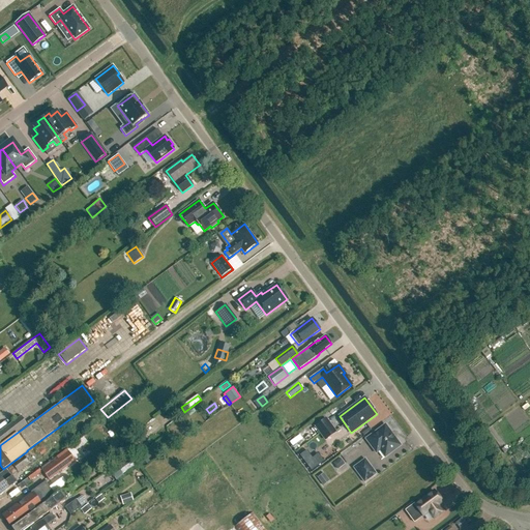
[(186,412),(189,416),(195,412),(193,408),(186,412)]
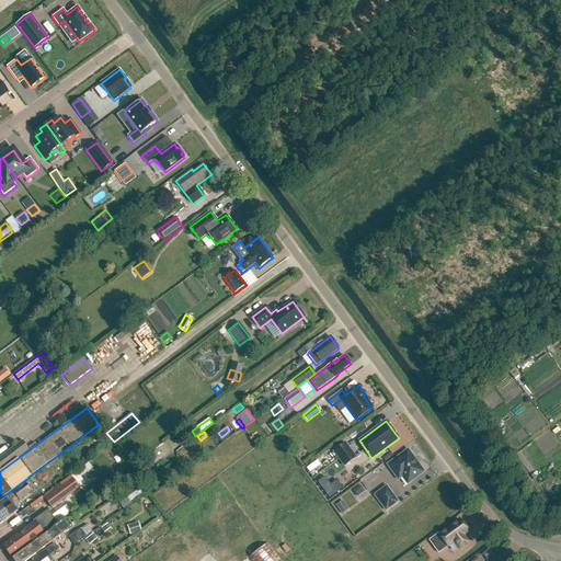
[(21,441),(0,456),(0,469),(1,471),(29,450),(21,441)]
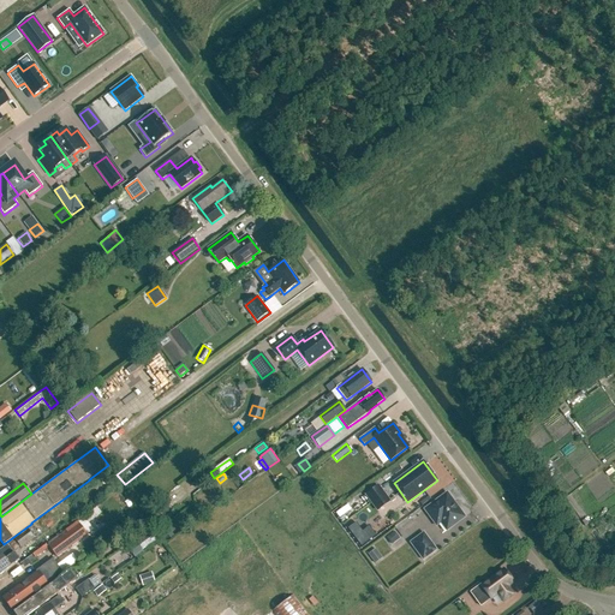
[(390,502),(378,484),(364,495),(377,512),(390,502)]
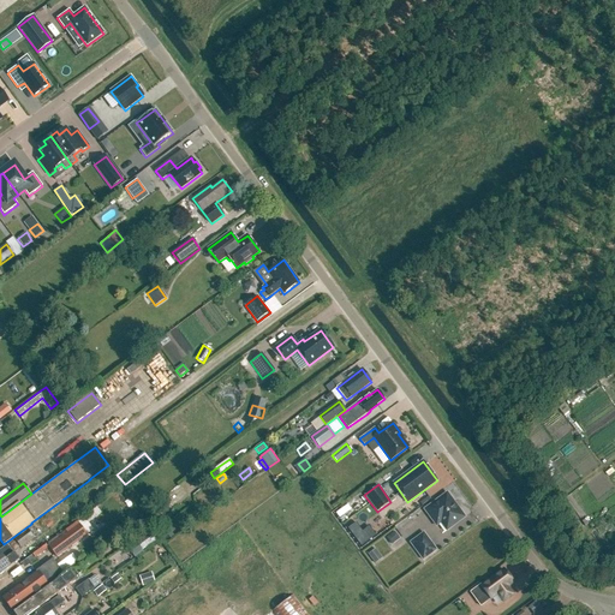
[(447,531),(465,517),(447,493),(424,509),(436,526),(441,523),(447,531)]
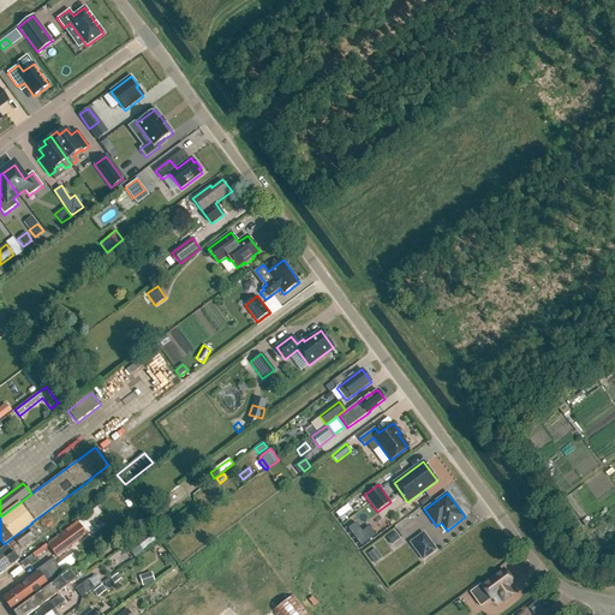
[(69,532),(49,545),(58,556),(88,535),(79,524),(78,521),(67,530),(69,532)]
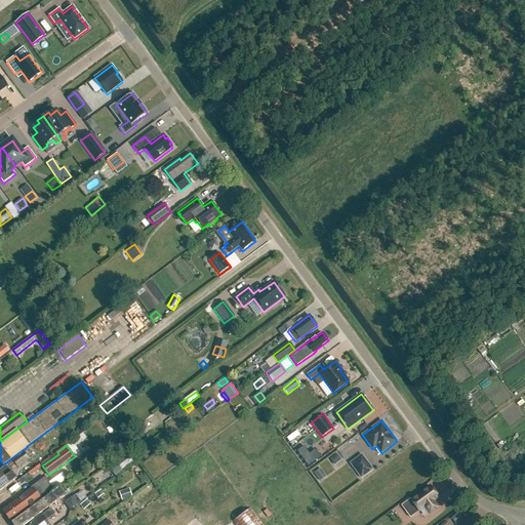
[(17,469),(29,459),(23,451),(11,460),(17,469)]
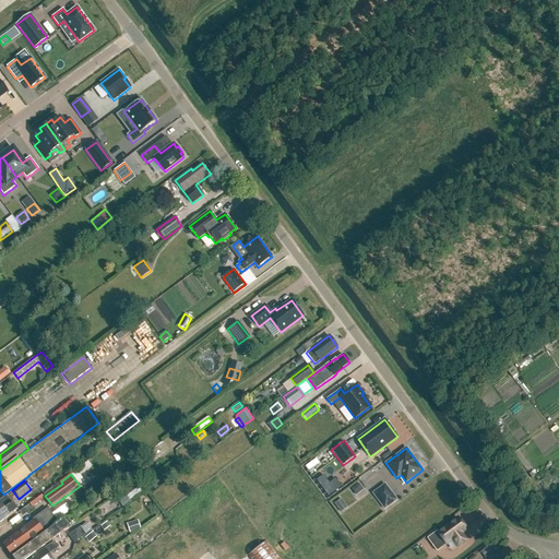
[(335,492),(336,482),(324,480),(322,491),(335,492)]
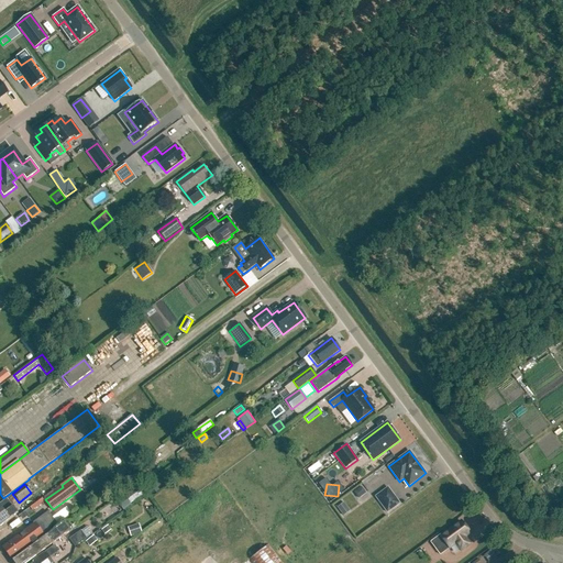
[(128,500),(130,504),(143,495),(138,487),(124,496),(128,500)]
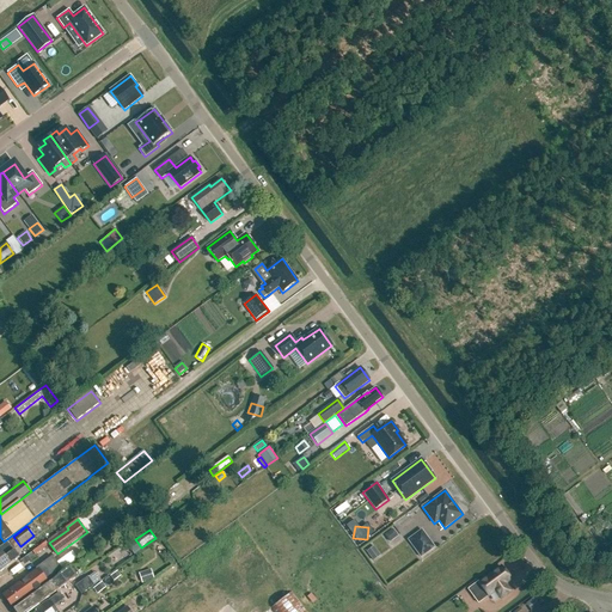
[(390,543),(398,537),(392,530),(384,536),(390,543)]
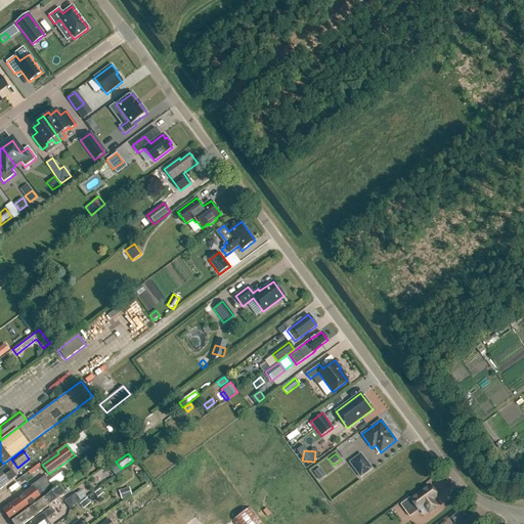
[(372,469),(361,453),(349,463),(360,477),(372,469)]
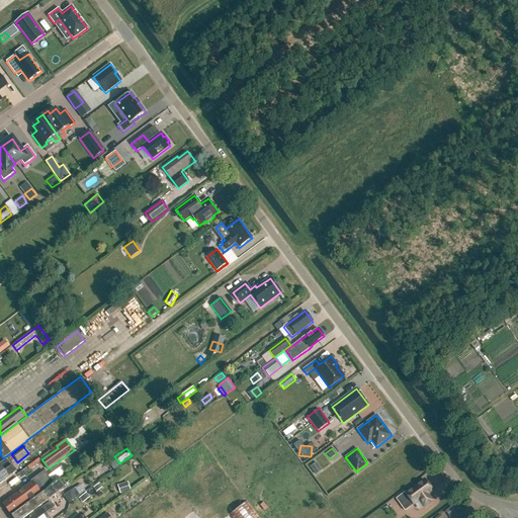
[(0,484),(16,472),(7,459),(0,464),(0,484)]
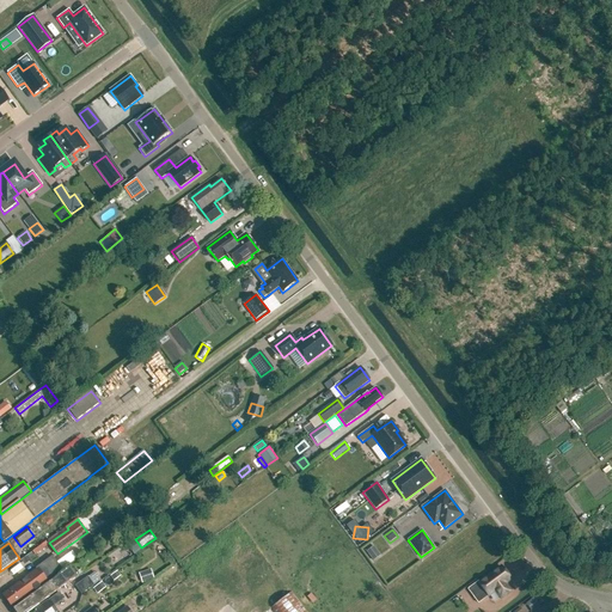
[(142,550),(141,548),(139,544),(130,550),(134,556),(142,550)]
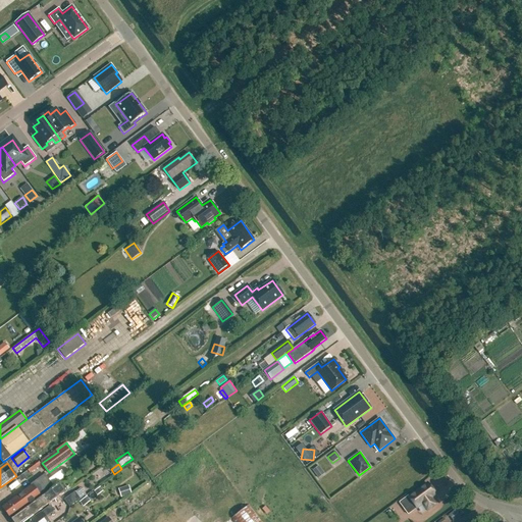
[(318,478),(324,474),(319,466),(312,471),(318,478)]
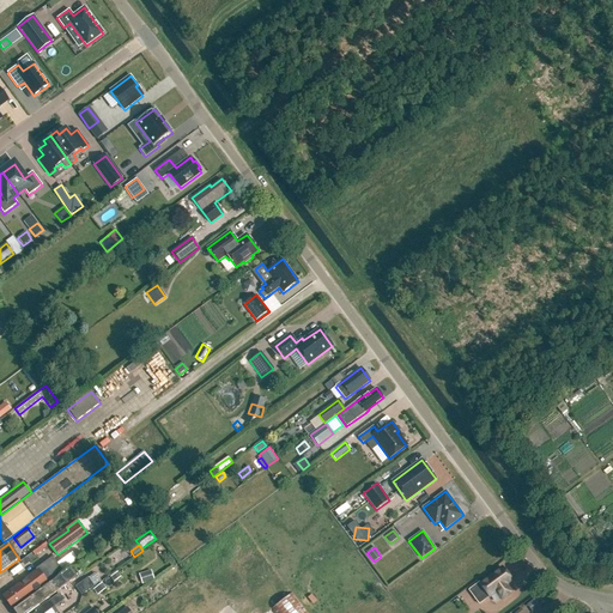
[(16,612),(29,612),(98,563),(90,552),(78,560),(84,568),(77,572),(72,566),(13,610),(16,612)]
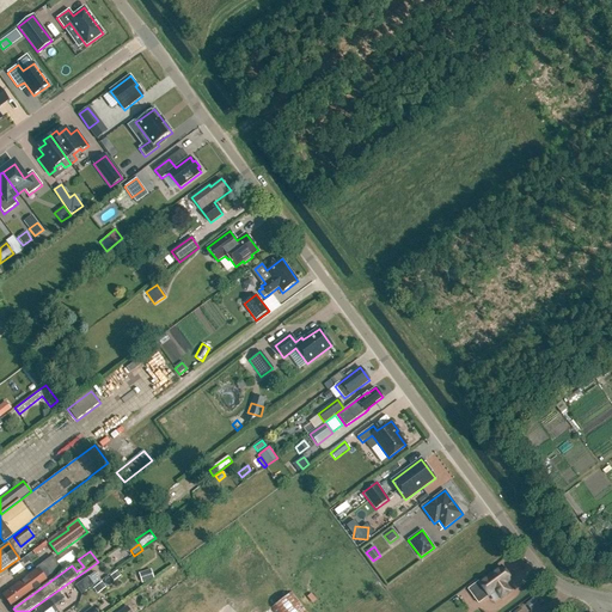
[(31,552),(20,560),(24,564),(35,557),(31,552)]
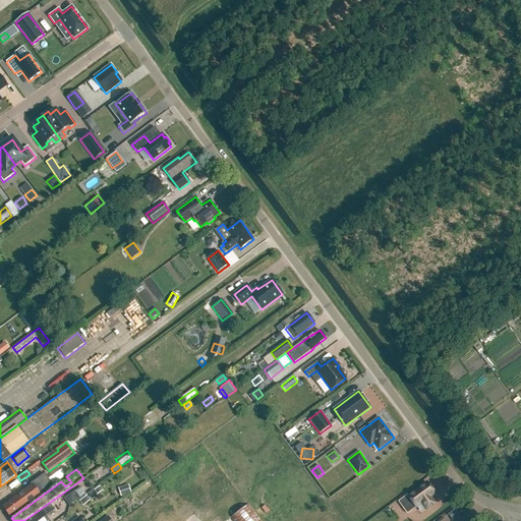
[(10,517),(46,490),(45,489),(52,484),(48,479),(45,474),(36,480),(37,482),(3,507),(10,517)]
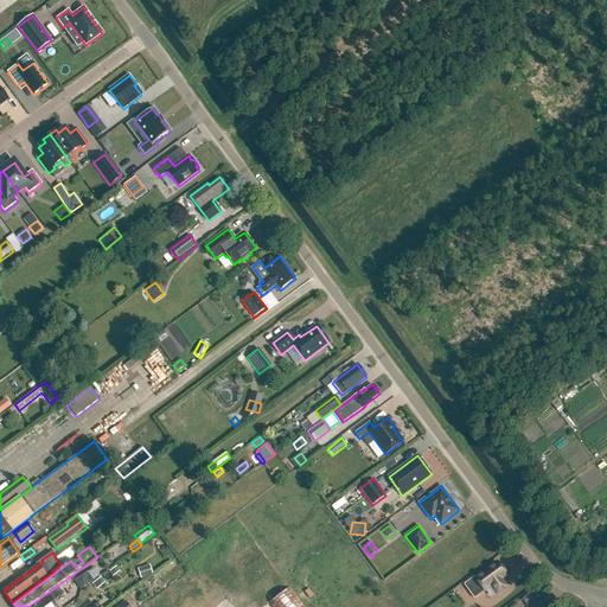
[(158,575),(164,583),(184,569),(178,561),(158,575)]
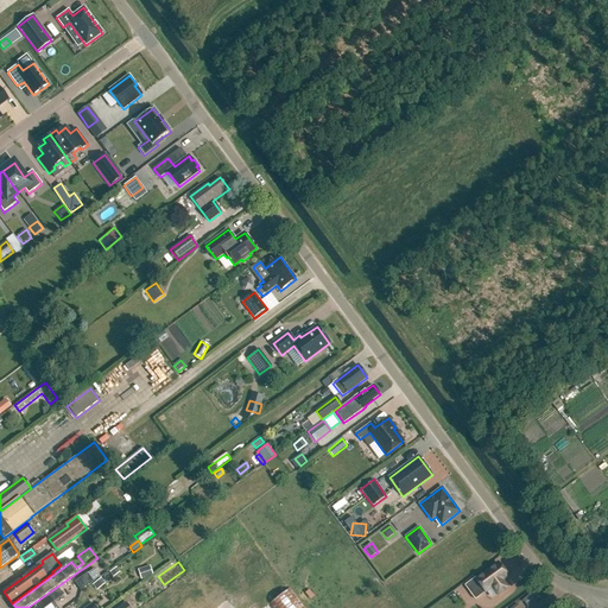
[(507,576),(498,563),(475,580),(474,578),(464,586),(474,600),(492,587),(498,595),(507,588),(501,580),(507,576)]
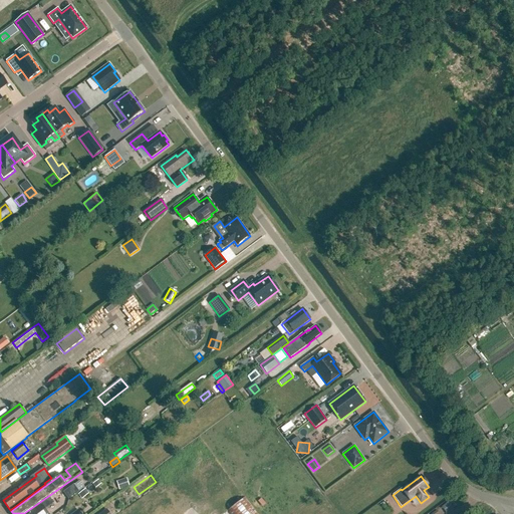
[(119,491),(130,487),(126,479),(116,482),(119,491)]
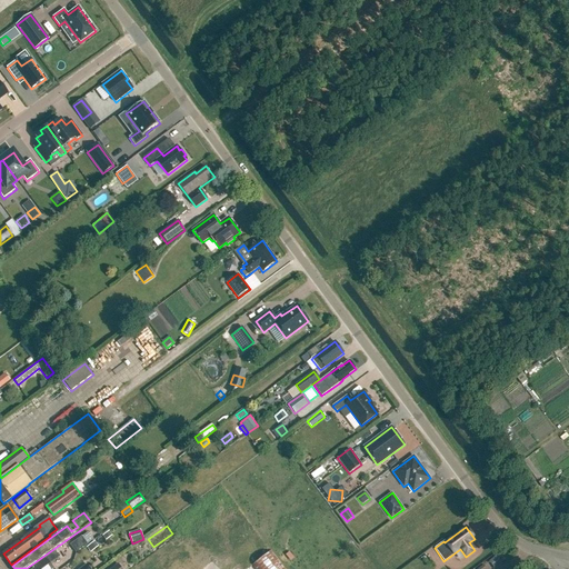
[(106,541),(112,536),(109,531),(102,537),(106,541)]
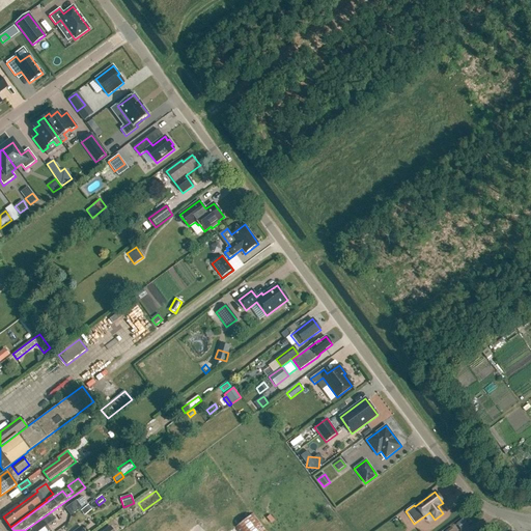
[(71,515),(81,508),(76,500),(65,508),(71,515)]
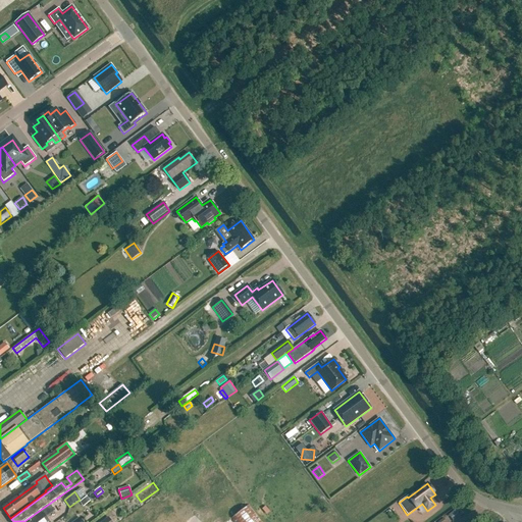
[(86,506),(91,502),(87,497),(82,501),(86,506)]
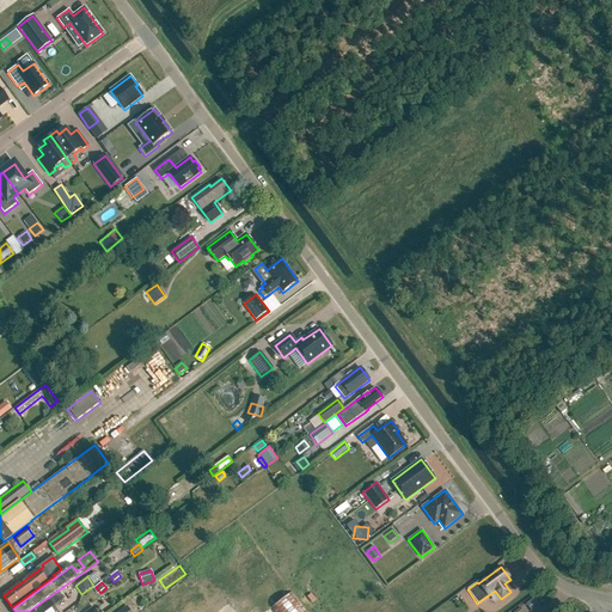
[(63,599),(60,593),(36,611),(56,611),(57,611),(54,606),(63,599)]
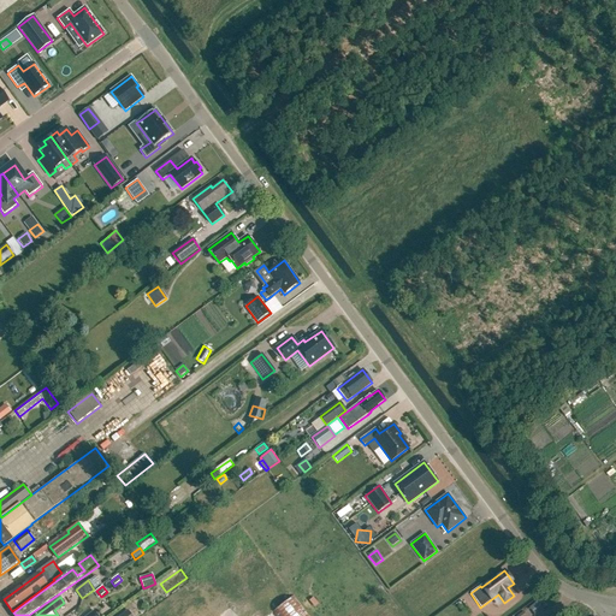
[(309,615),(295,597),(273,612),(276,615),(309,615)]
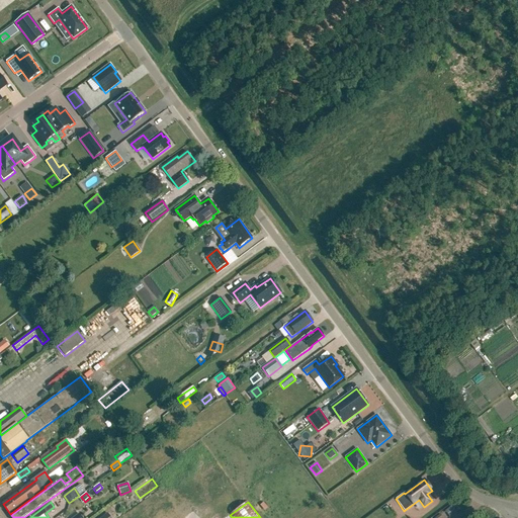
[(460,510),(455,503),(449,508),(453,515),(460,510)]
